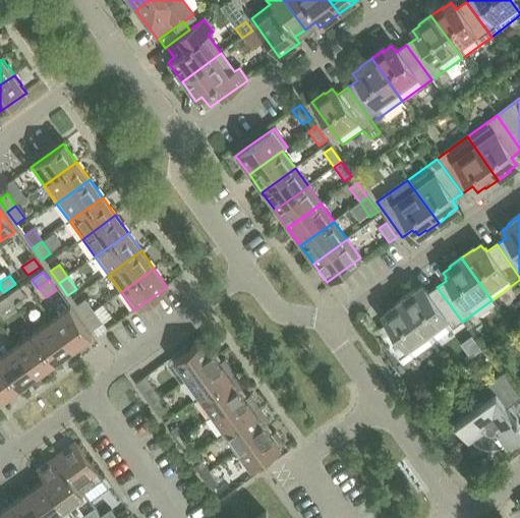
[(414,293),(413,292),(402,300),(432,344),(462,322),(437,287),(427,294),(425,291),(424,292),(421,288),(414,293)]
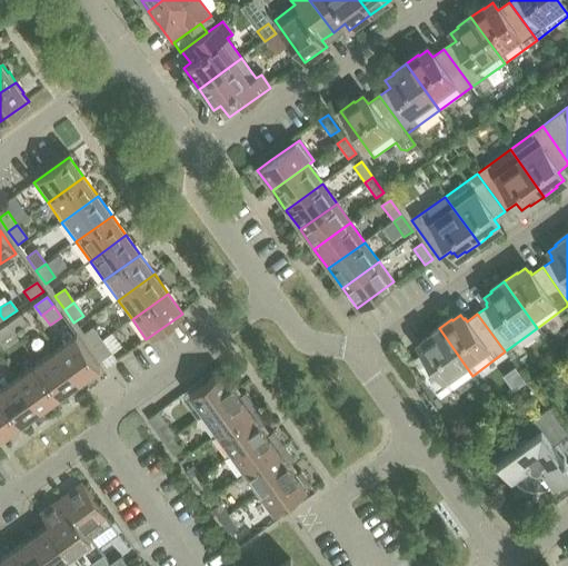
[(27,325),(20,316),(8,325),(15,335),(27,325)]
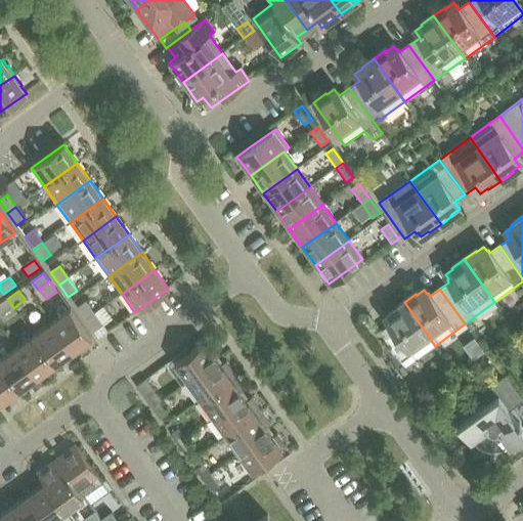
[(0,314),(1,316),(13,308),(7,299),(0,303),(0,314)]
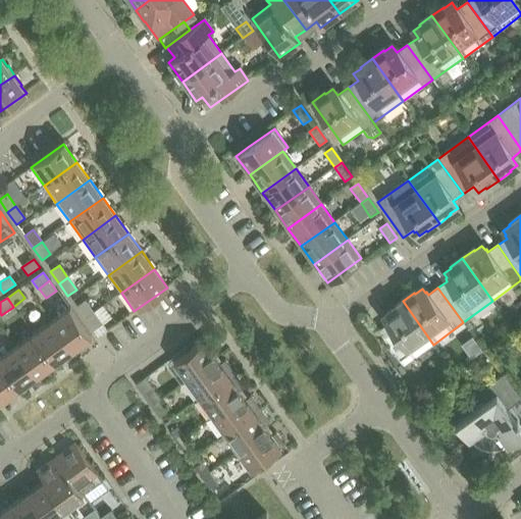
[(377,331),(403,366),(433,345),(403,301),(391,310),(392,311),(383,316),(386,321),(385,321),(387,324),(377,331)]
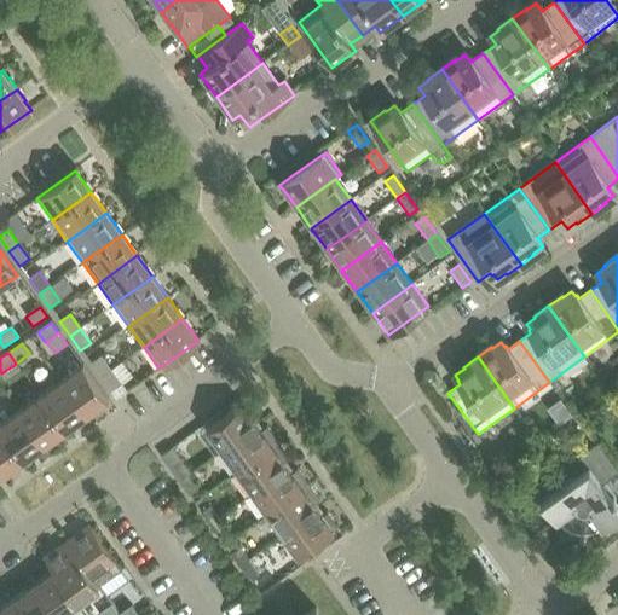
[(100,358),(90,365),(100,378),(110,371),(100,358)]
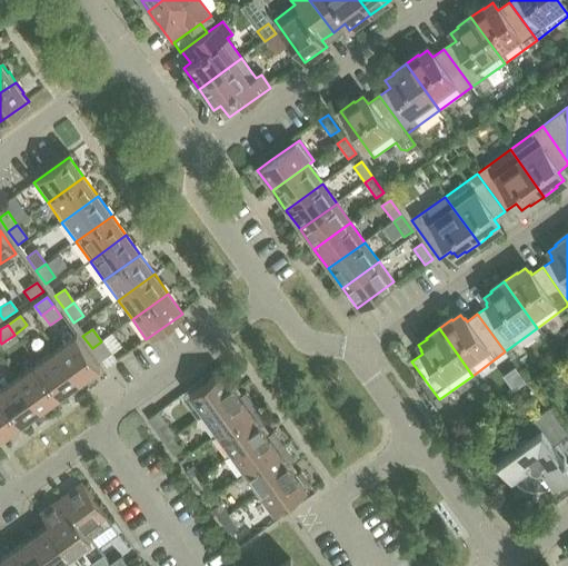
[(79,384),(99,369),(76,337),(56,351),(79,384)]
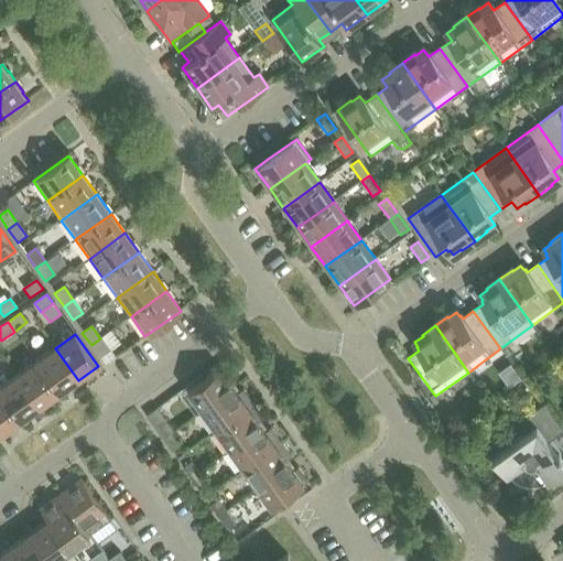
[(100,358),(110,352),(100,338),(91,345),(100,358)]
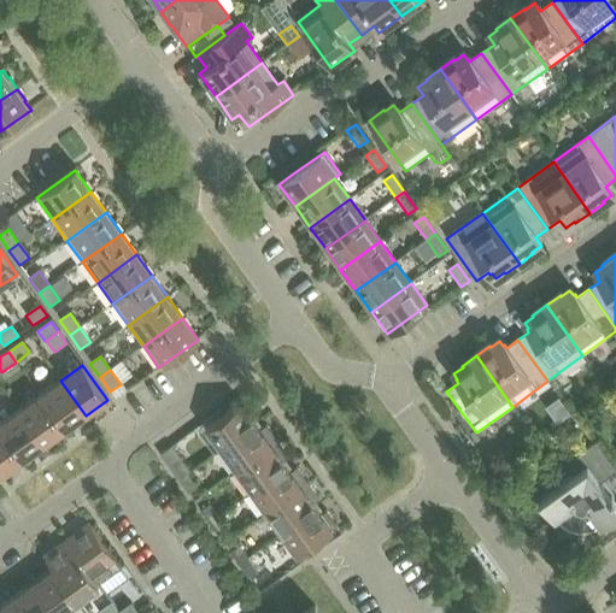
[(60,381),(40,395),(64,430),(86,416),(60,381)]
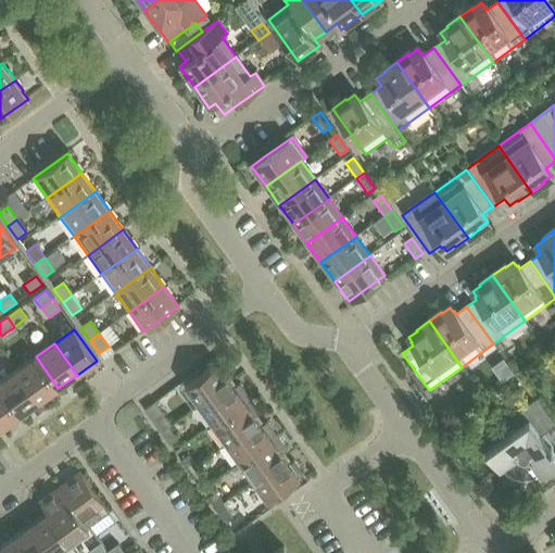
[(36,356),(16,371),(39,402),(58,388),(36,356)]
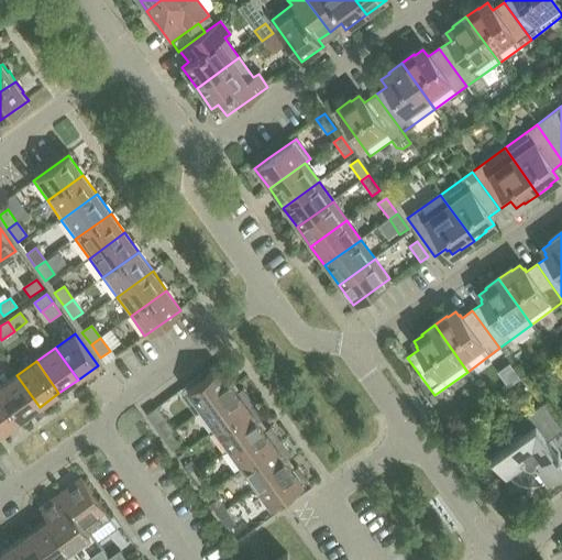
[(234,380),(223,365),(187,392),(201,412),(233,388),(230,383),(234,380)]
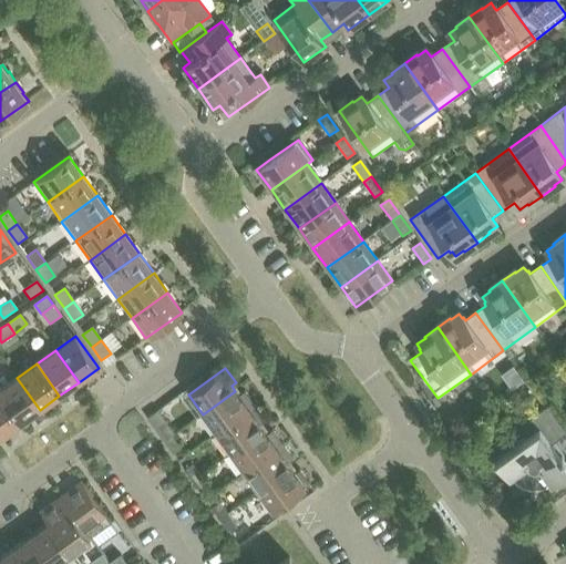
[(0,395),(20,424),(40,410),(17,378),(0,389),(0,395)]
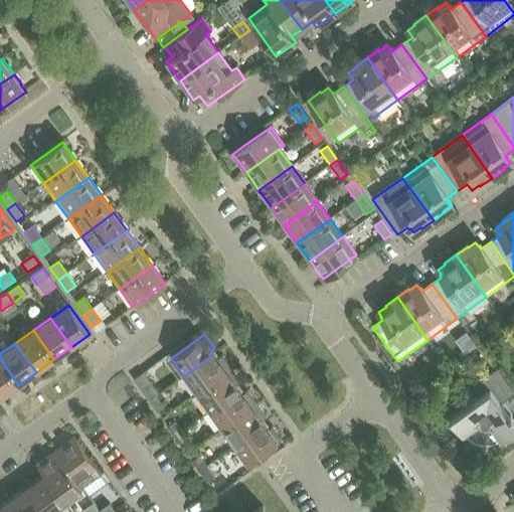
[(184,376),(196,393),(229,369),(220,357),(216,359),(213,355),(184,376)]
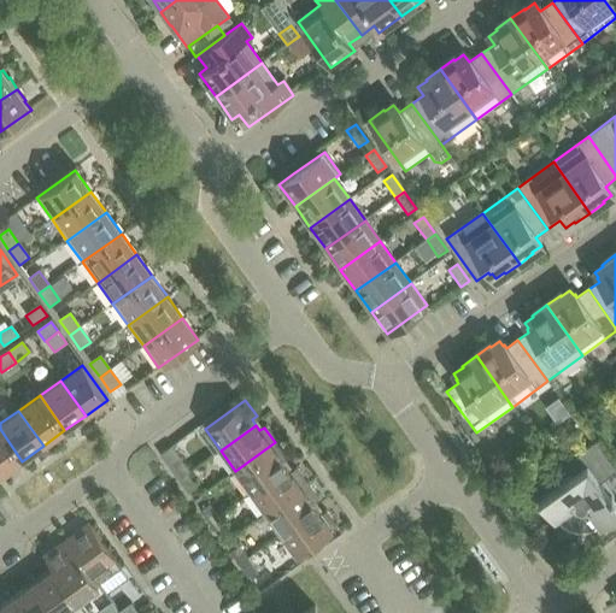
[(0,476),(22,461),(0,429),(0,476)]
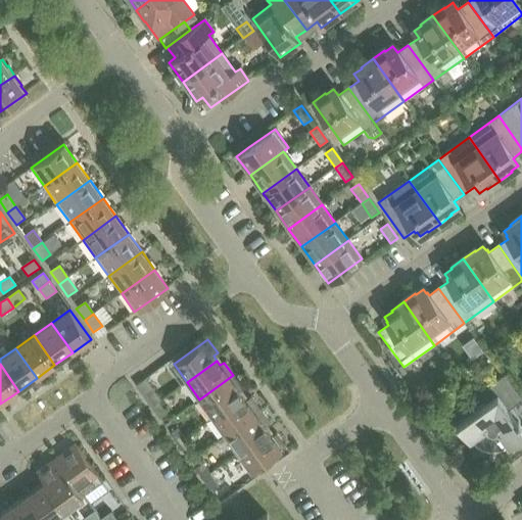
[(199,399),(212,418),(242,396),(239,391),(243,389),(233,375),(199,399)]
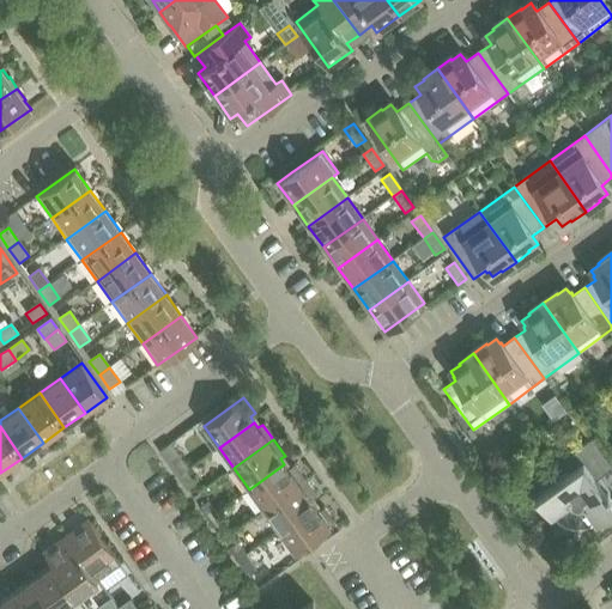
[(611,504),(595,480),(611,469),(591,439),(561,461),(569,473),(534,498),(550,519),(553,518),(558,523),(564,527),(571,529),(580,529),(587,528),(593,524),(595,528),(611,515),(611,504)]
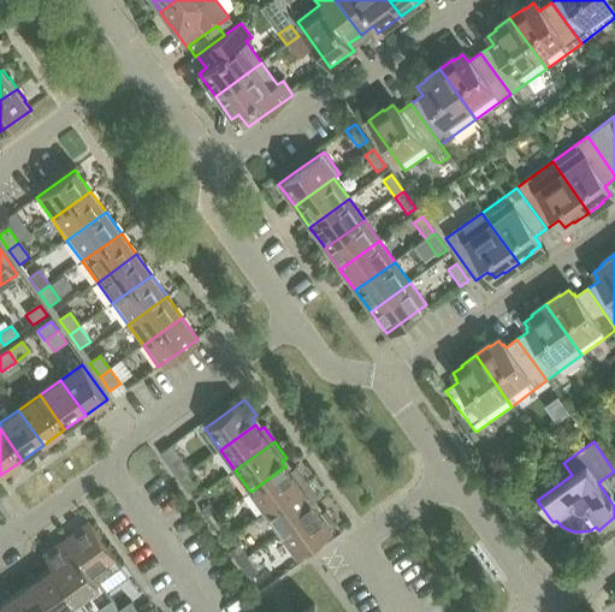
[(189,471),(171,446),(159,455),(178,482),(188,475),(187,474),(189,471)]
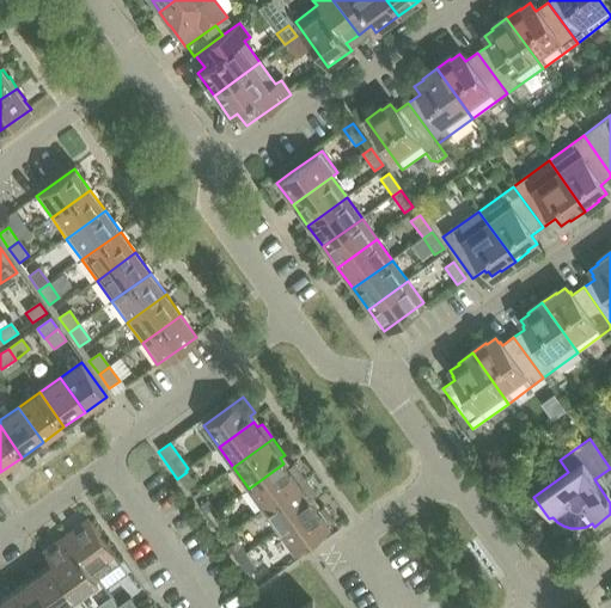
[(249,489),(264,509),(304,481),(292,466),(287,468),(283,464),(249,489)]
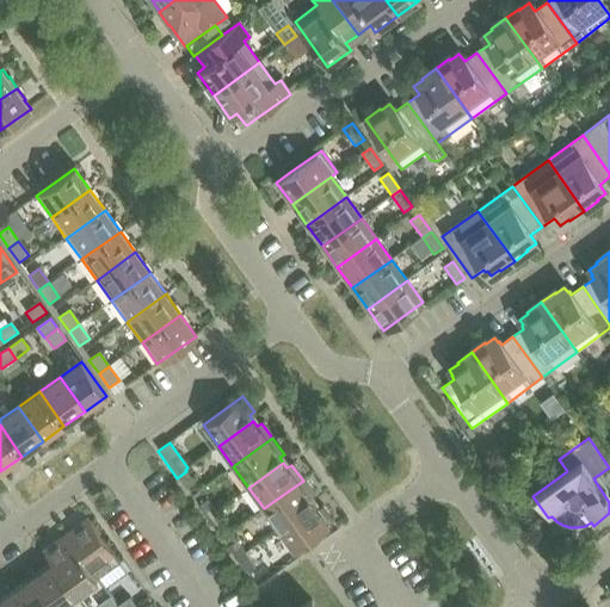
[(185,490),(195,484),(186,471),(177,478),(185,490)]
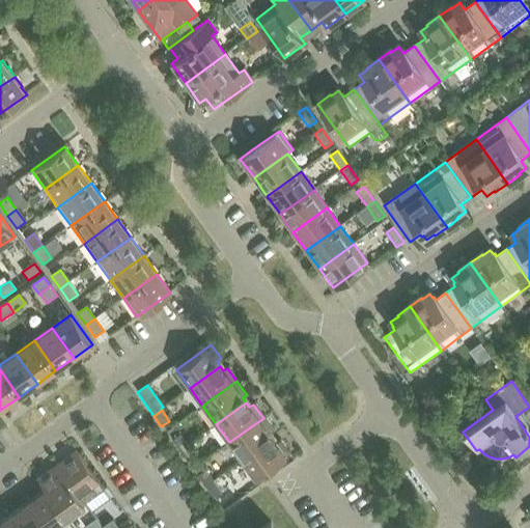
[(229,442),(242,461),(272,439),(269,435),(273,432),(263,418),(229,442)]
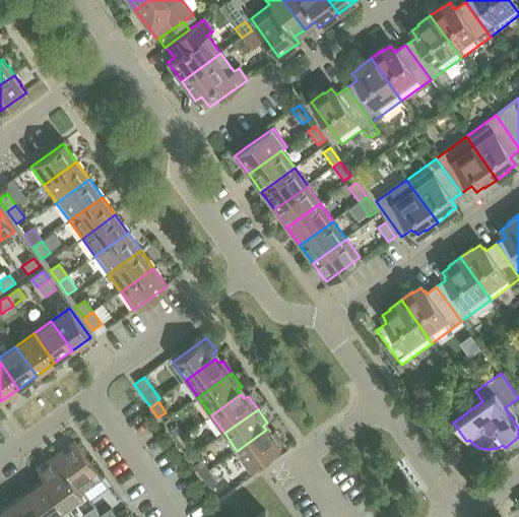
[(176,427),(169,432),(176,443),(183,437),(176,427)]
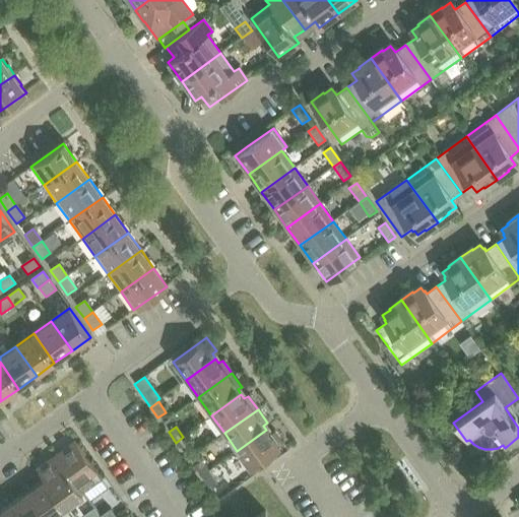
[(274,432),(270,435),(266,430),(237,451),(250,469),(283,445),(274,432)]
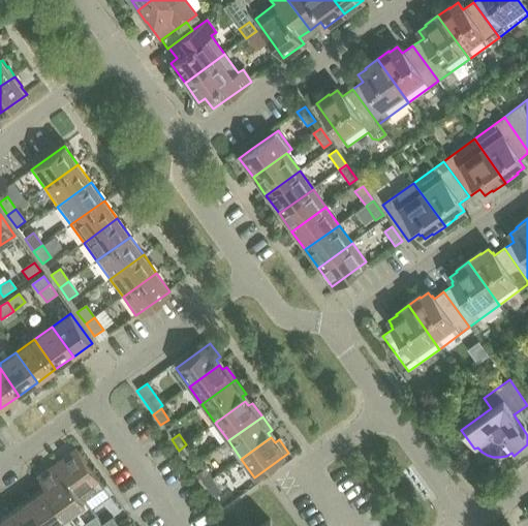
[(186,461),(194,455),(186,444),(179,451),(186,461)]
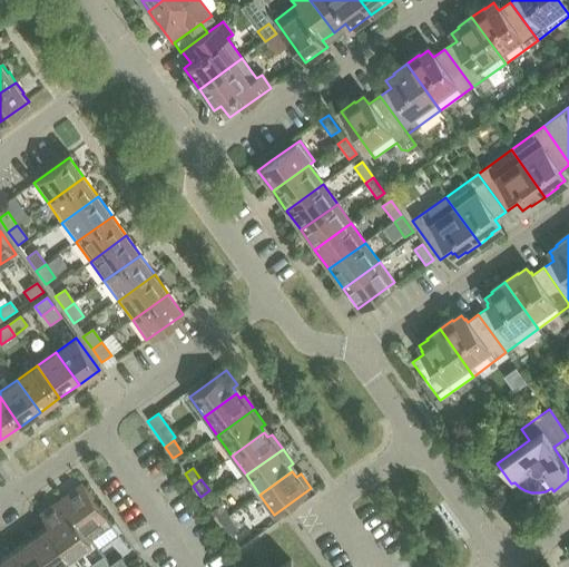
[(90,541),(111,527),(81,485),(60,500),(90,541)]
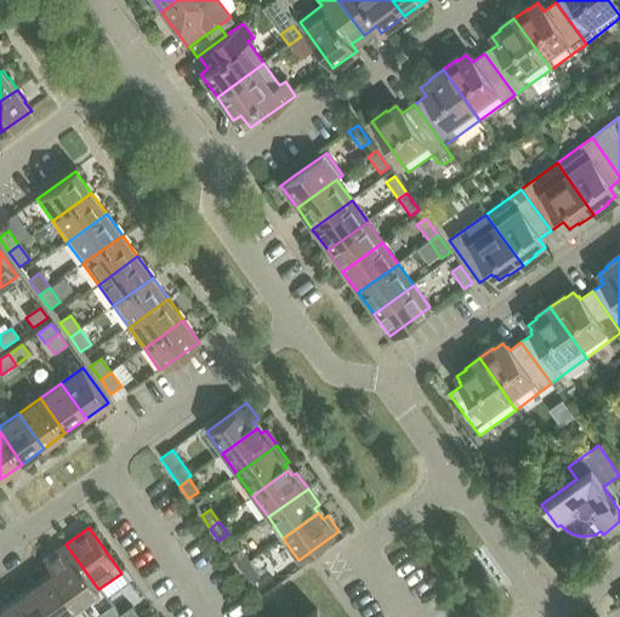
[(77,605),(98,589),(66,544),(43,561),(52,573),(52,575),(53,573),(77,605)]
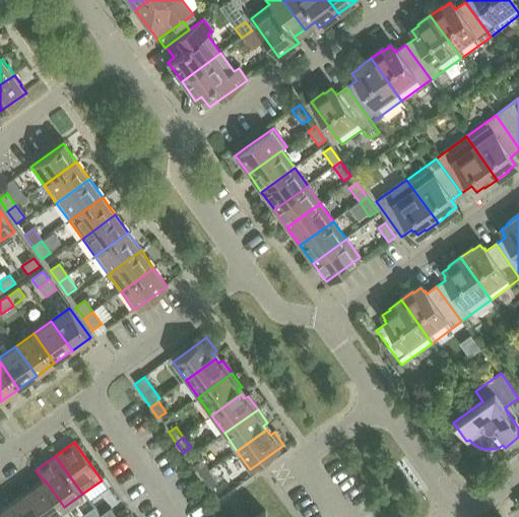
[(201,461),(193,467),(201,477),(208,472),(201,461)]
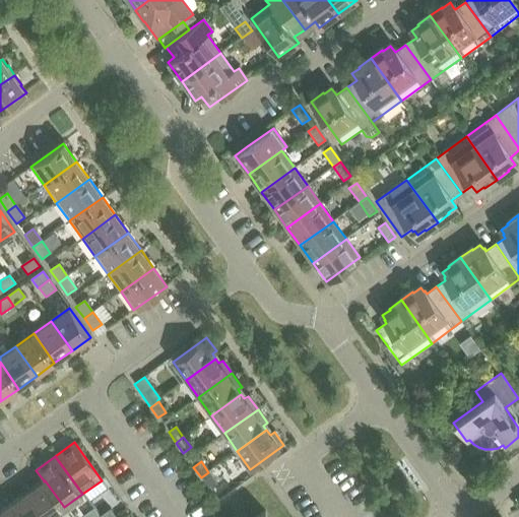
[(208,488),(215,482),(208,472),(201,477),(208,488)]
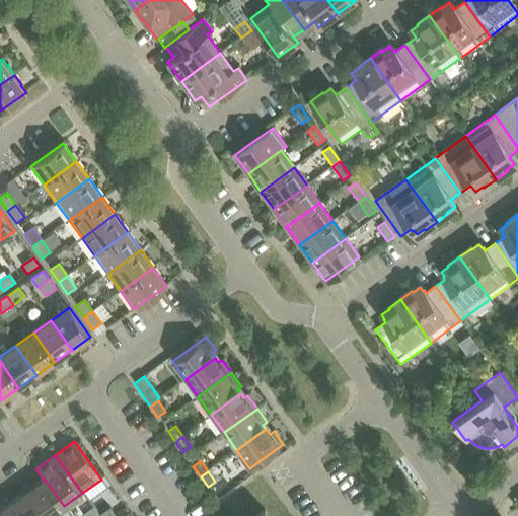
[(44,481),(44,480),(27,492),(45,515),(54,515),(65,508),(64,506),(45,480),(44,481)]
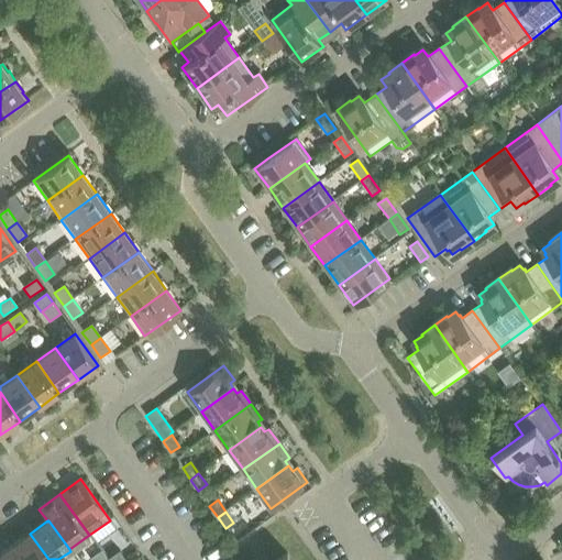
[(48,559),(30,534),(11,547),(21,559),(48,559)]
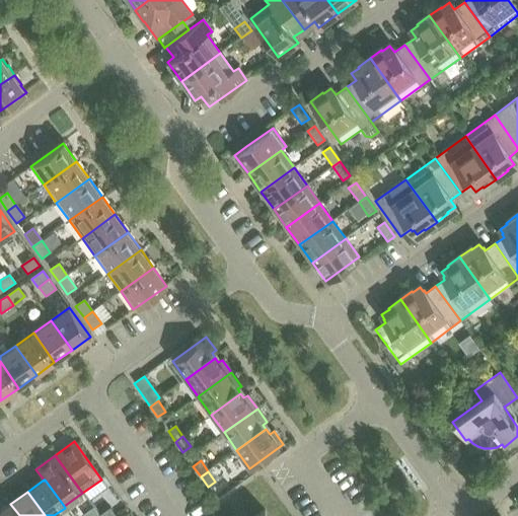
[(19,515),(10,504),(0,510),(0,515),(19,515)]
